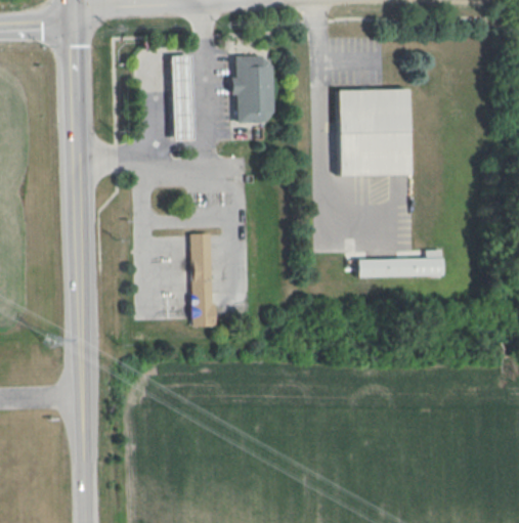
[(189,52),(170,53),(172,88),(174,139),(193,138),(191,87),(189,52)]
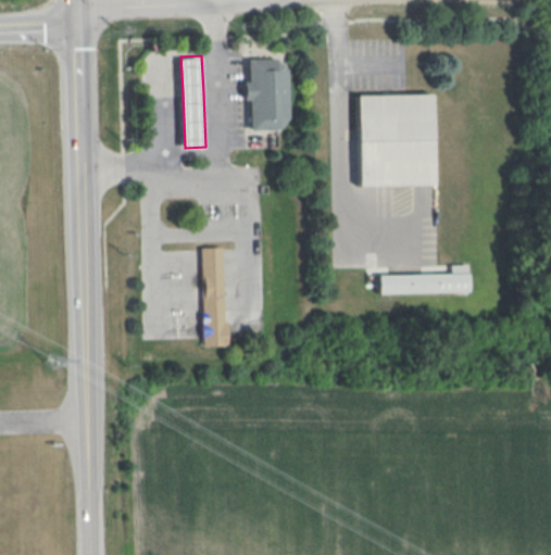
[(279,59),(251,59),(251,82),(247,82),(247,98),(252,98),(252,128),(282,128),(291,115),(290,70),(279,59)]
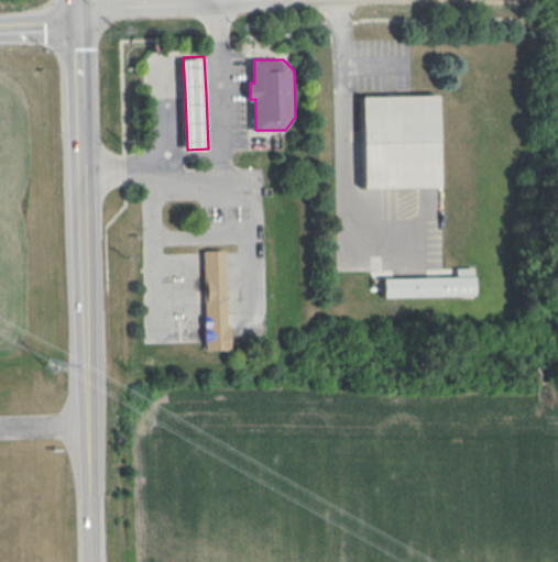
[(363,97),(439,96),(441,187),(365,189),(363,97)]
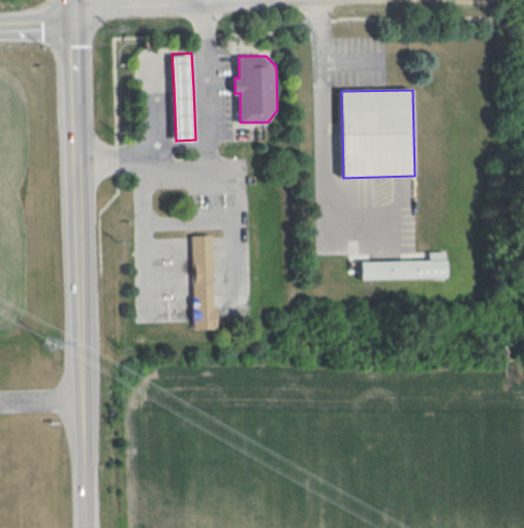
[(193,237),(195,330),(217,330),(215,236),(193,237)]
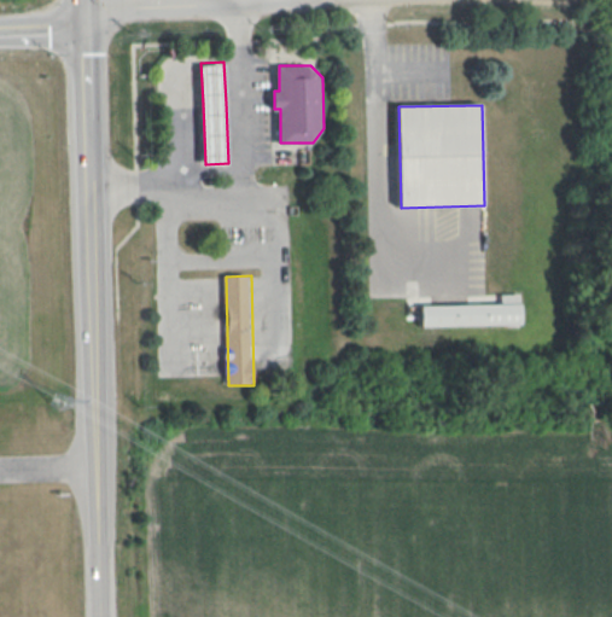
[(524,325),(524,295),(505,296),(505,306),(424,307),(424,327),(524,325)]
